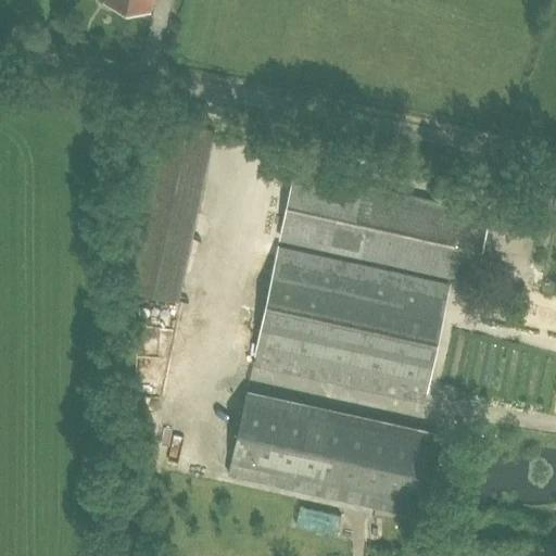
[(105,0),(106,0),(150,10),(152,0),(105,0)]
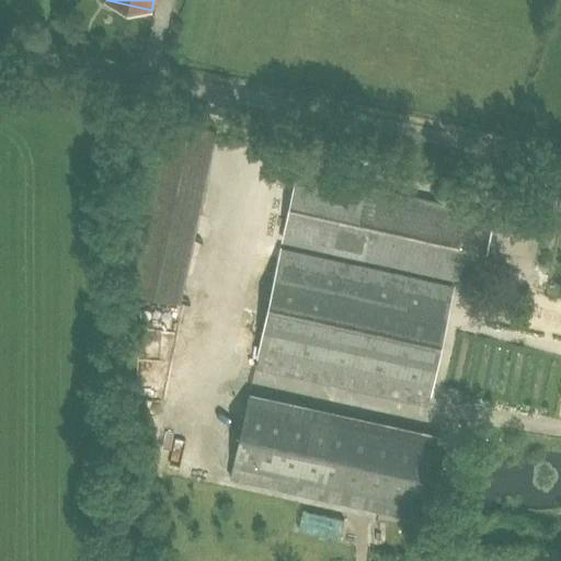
[(283,240),(479,284),(494,215),(298,171),(283,240)]
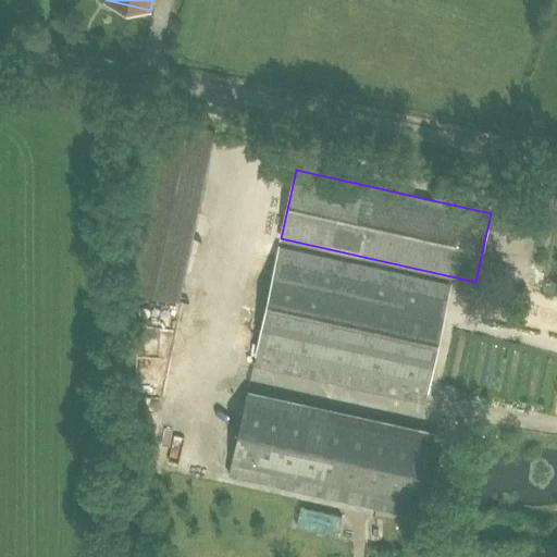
[(423,401),(450,285),(281,246),(255,362),(423,401)]
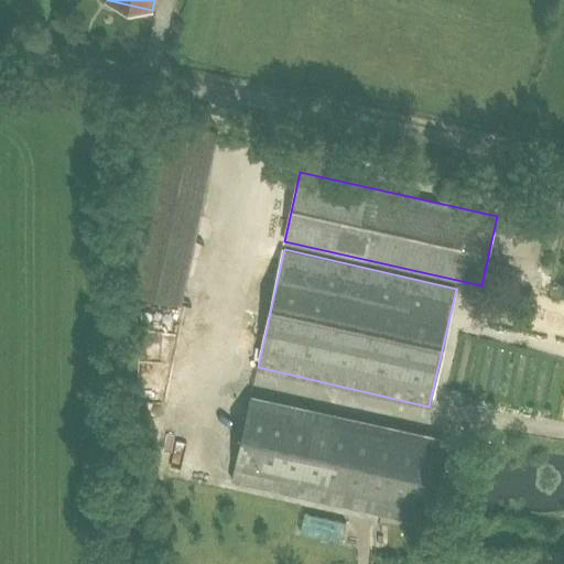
[(249,394),(231,481),(429,522),(445,438),(249,394)]
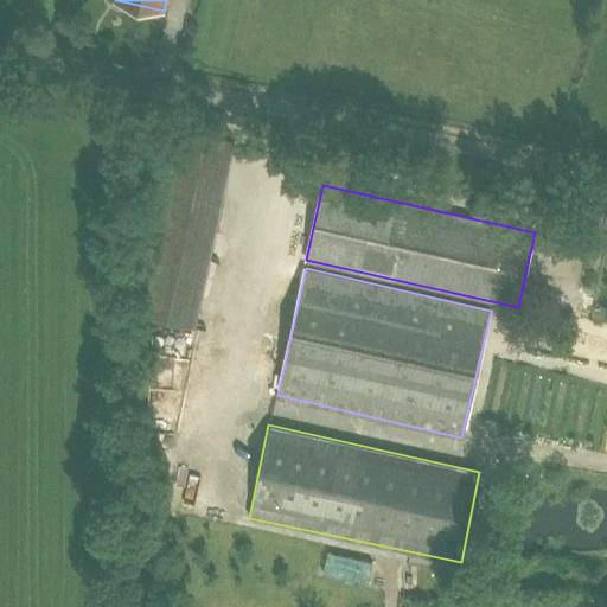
[(323,573),(368,583),(372,561),(327,551),(323,573)]
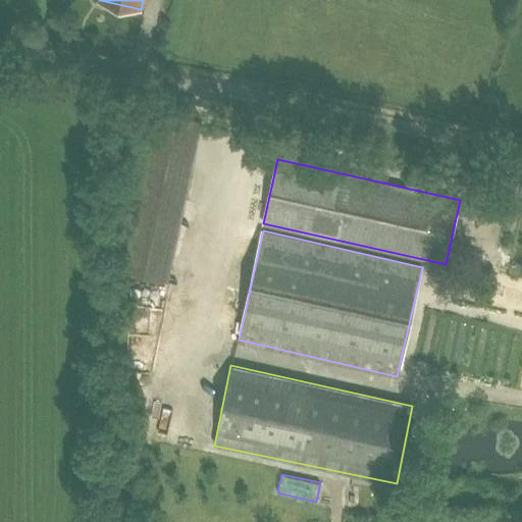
[(127,488),(118,494),(123,503),(133,496),(127,488)]
